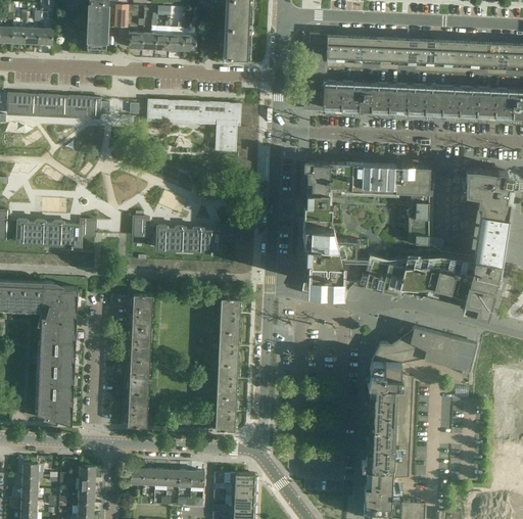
[(106,52),(107,0),(88,0),(87,51),(106,52)]
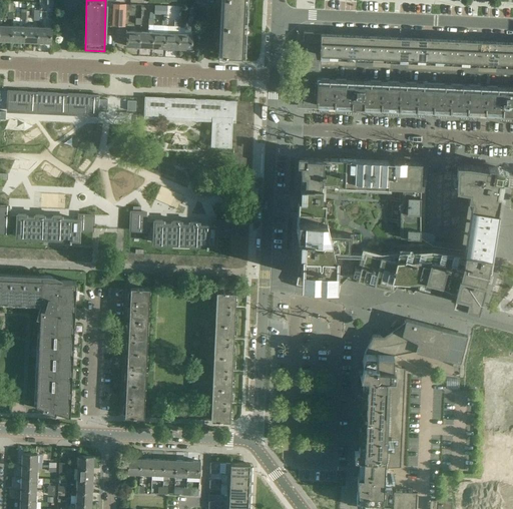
[(220,0),(219,31),(218,62),(217,62),(227,63),(227,58),(244,59),(247,0),(220,0)]
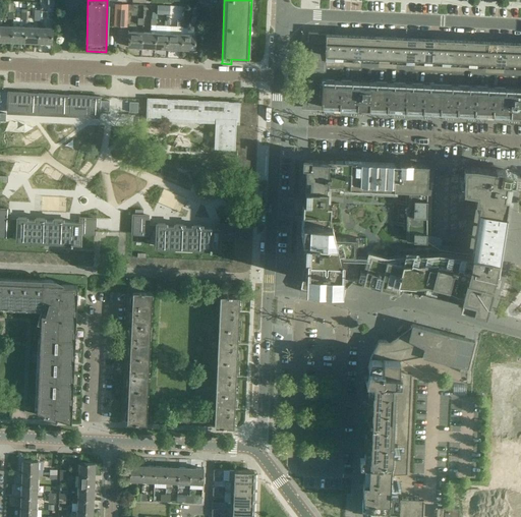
[(126,30),(127,9),(127,8),(115,8),(114,30),(126,30)]
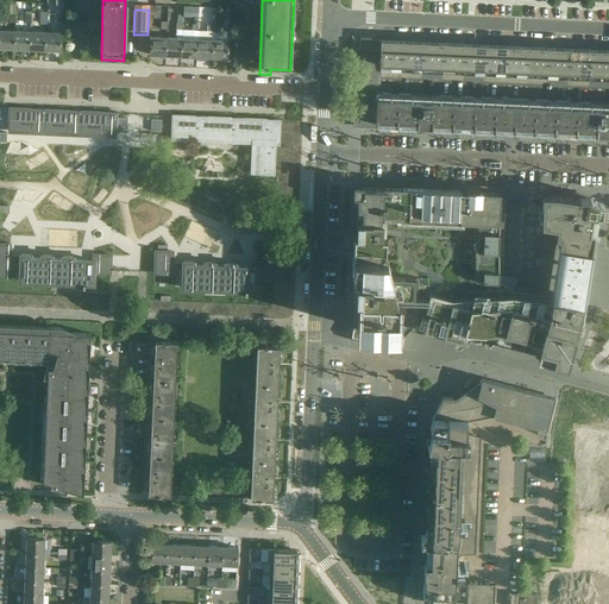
[(167,43),(165,61),(181,61),(182,43),(183,19),(177,19),(177,27),(176,27),(175,43),(167,43)]
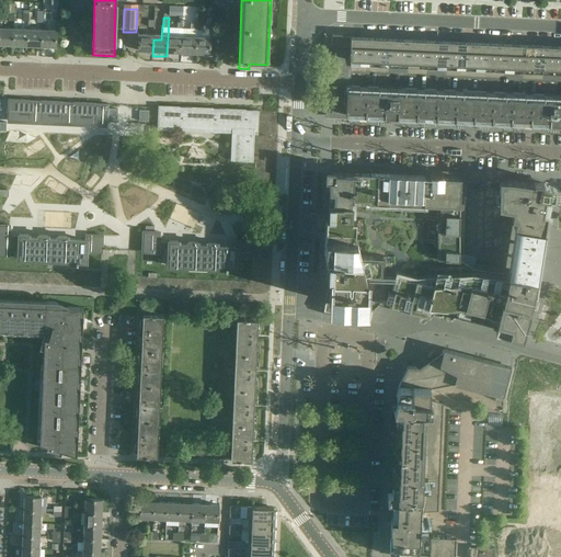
[(14,33),(0,32),(0,48),(13,49),(14,33)]
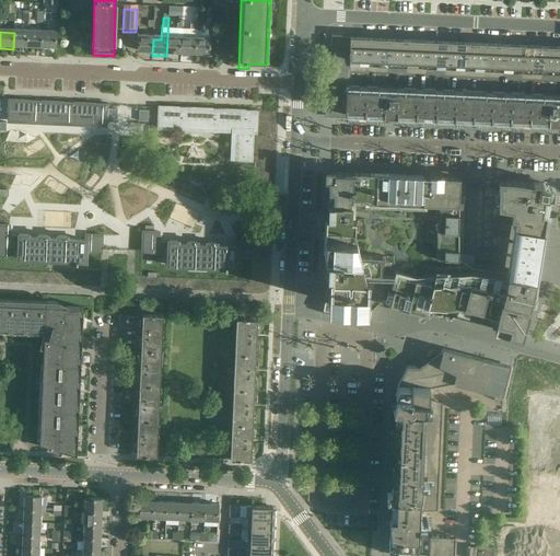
[(28,34),(14,33),(13,49),(27,50),(28,34)]
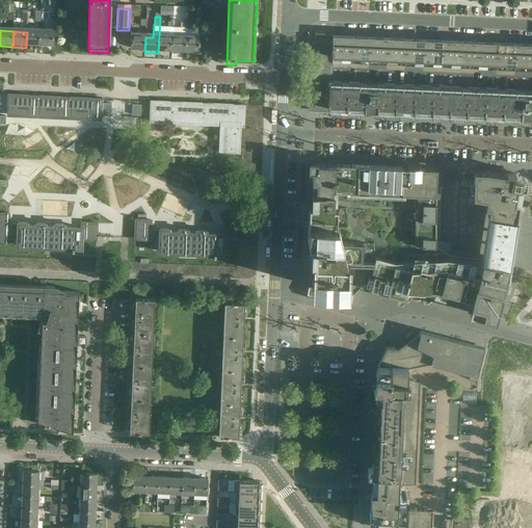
[(41,32),(27,32),(26,48),(40,48),(41,32)]
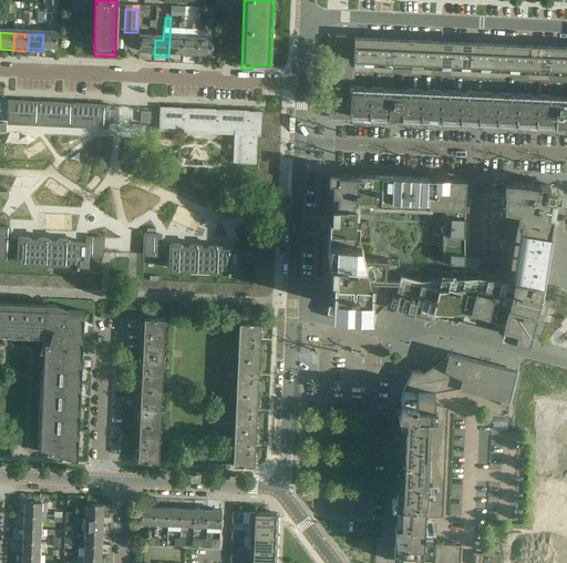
[(42,51),(57,52),(58,36),(43,34),(42,51)]
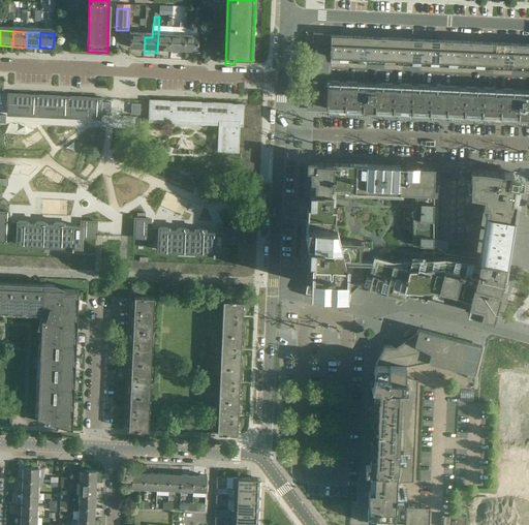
[(144,53),(145,37),(131,36),(130,52),(144,53)]
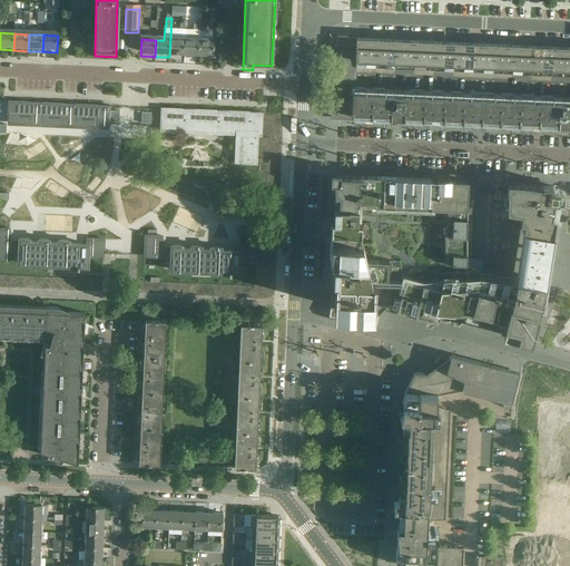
[(169,57),(184,58),(185,41),(170,40),(169,57)]
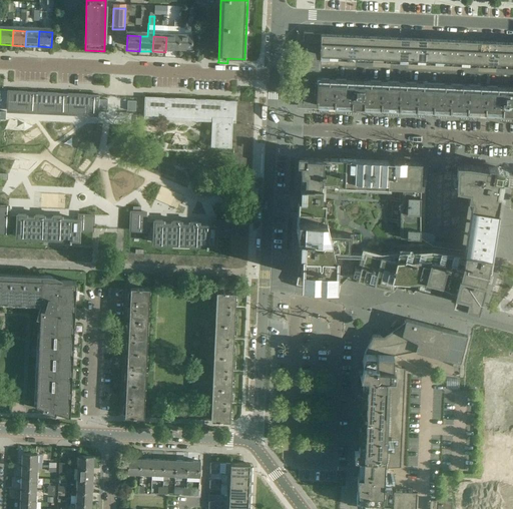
[(304,36),(303,46),(321,46),(320,58),(329,58),(330,37),(321,37),(321,40),(313,40),(313,37),(304,36)]
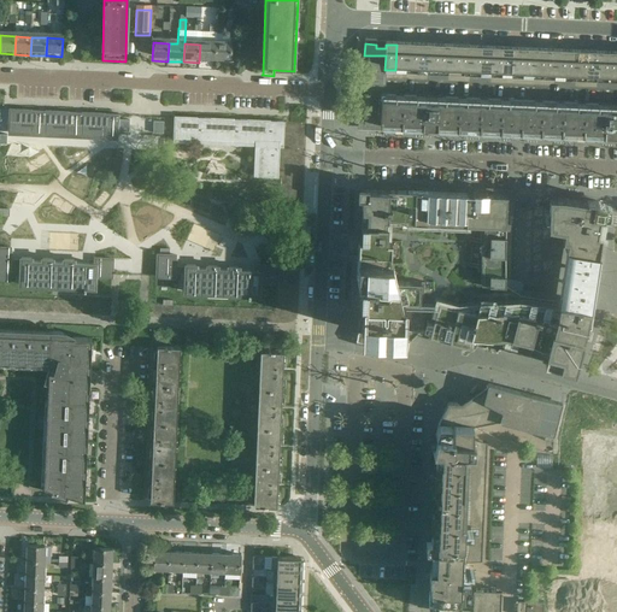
[(216,45),(200,45),(199,63),(215,63),(216,45)]
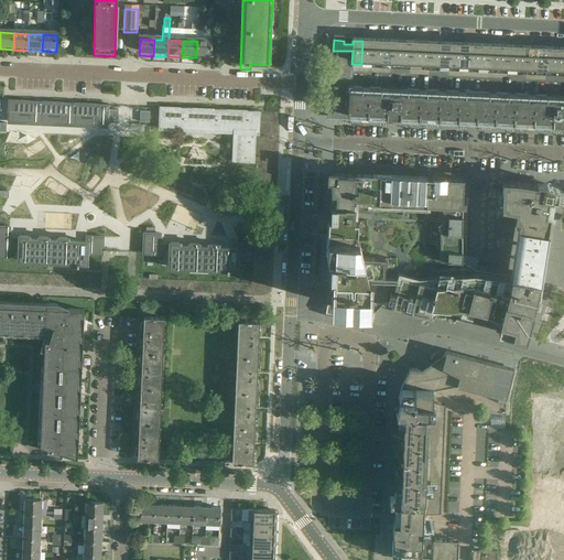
[(212,58),(212,42),(197,41),(196,57),(212,58)]
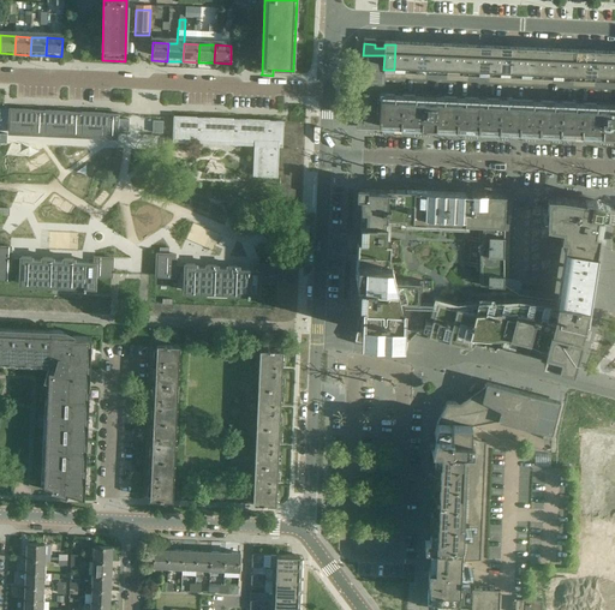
[(394,70),(405,71),(406,46),(395,45),(394,70)]
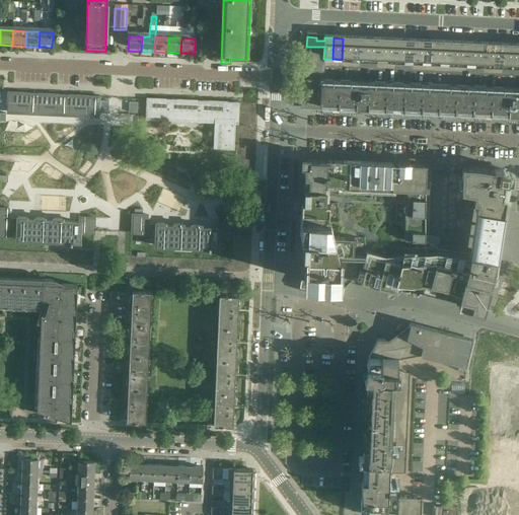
[(342,60),(351,60),(352,39),(343,39),(342,60)]
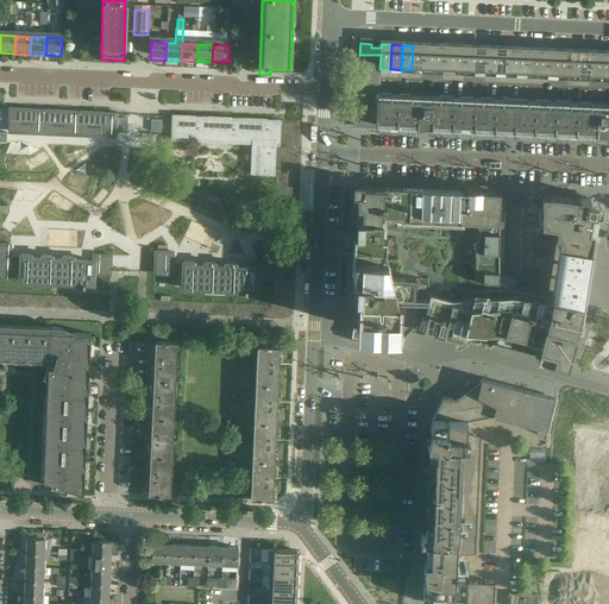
[(412,70),(422,70),(424,46),(413,45),(412,70)]
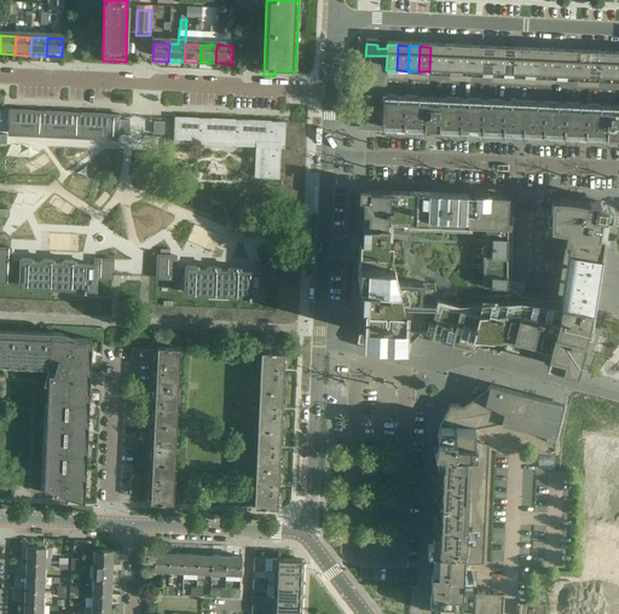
[(429,71),(439,73),(440,47),(431,47),(429,71)]
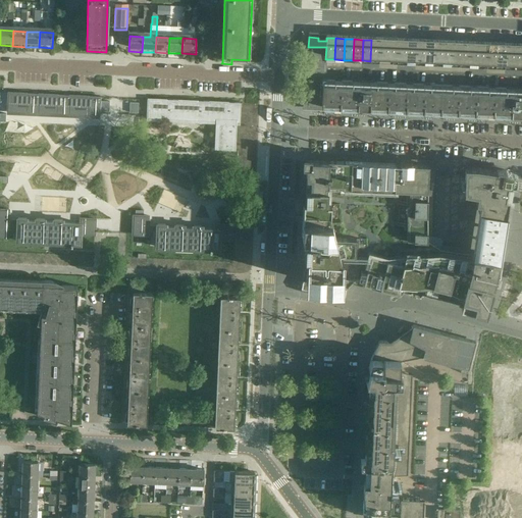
[(370,61),(379,61),(380,40),(371,40),(370,61)]
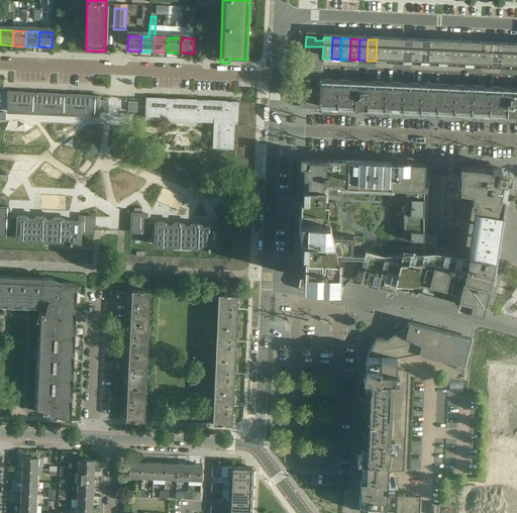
[(376,61),(385,62),(386,40),(377,39),(376,61)]
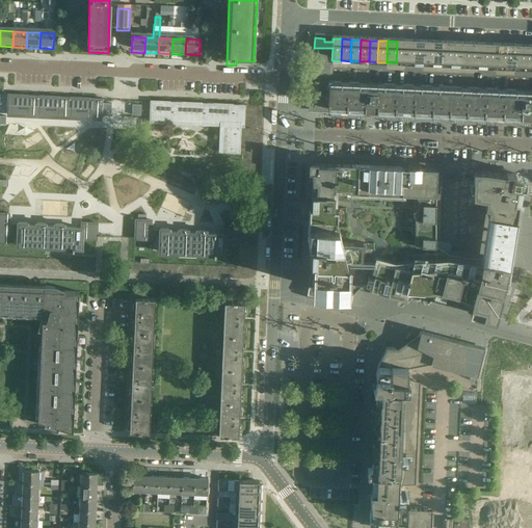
[(396,63),(405,63),(406,42),(397,42),(396,63)]
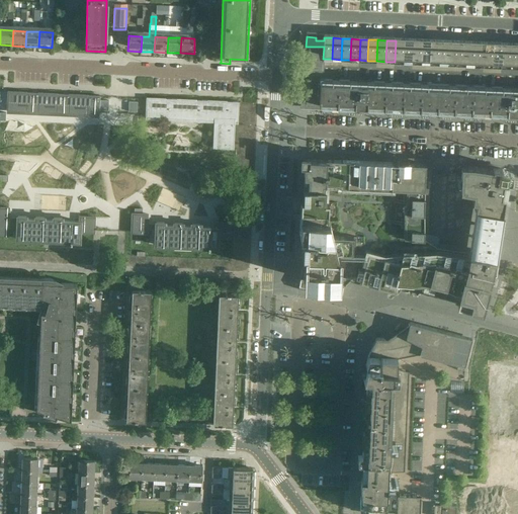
[(395,62),(404,62),(404,41),(396,40),(395,62)]
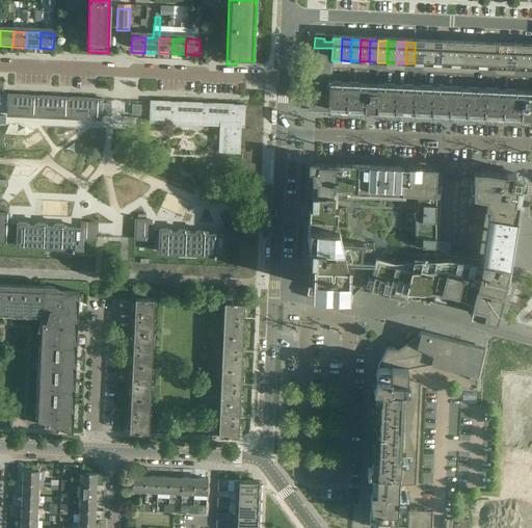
[(415,63),(423,64),(424,43),(415,43),(415,63)]
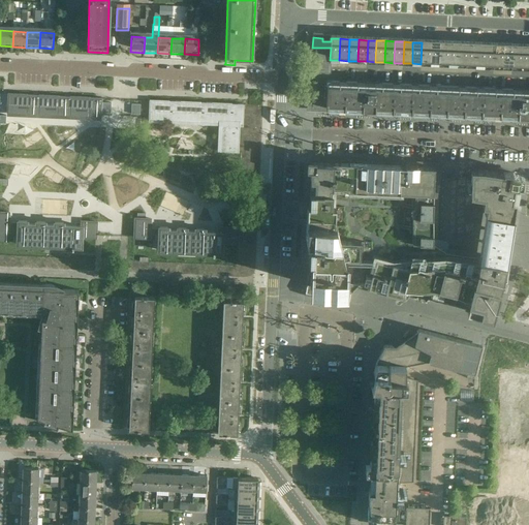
[(421,64),(430,64),(431,42),(422,42),(421,64)]
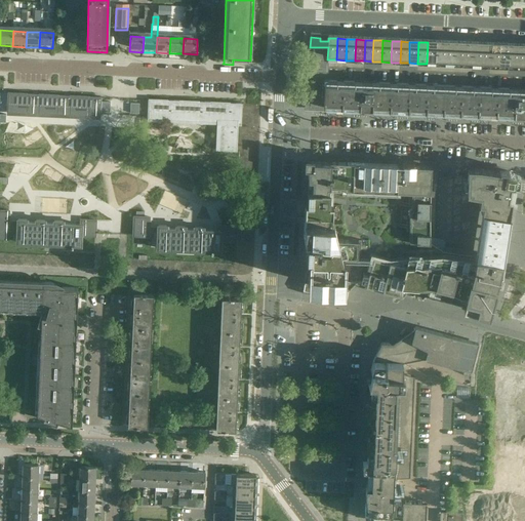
[(427,64),(436,65),(437,43),(428,42),(427,64)]
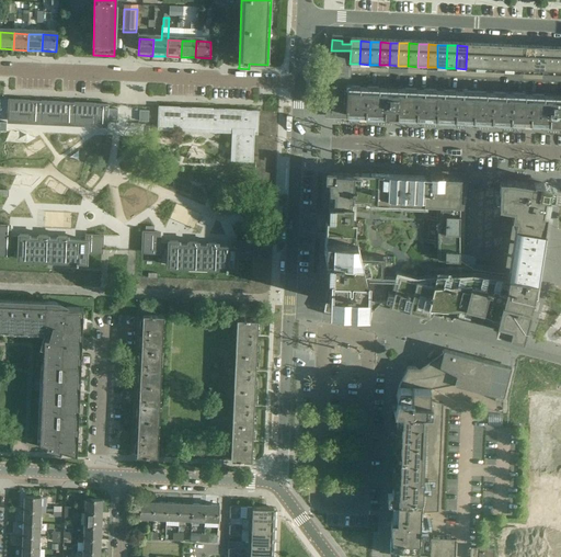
[(466,69),(476,69),(477,46),(467,46),(466,69)]
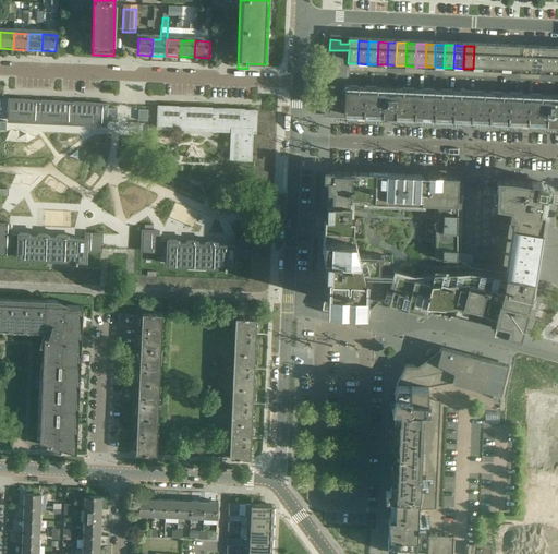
[(473,69),(482,69),(483,47),(474,46),(473,69)]
